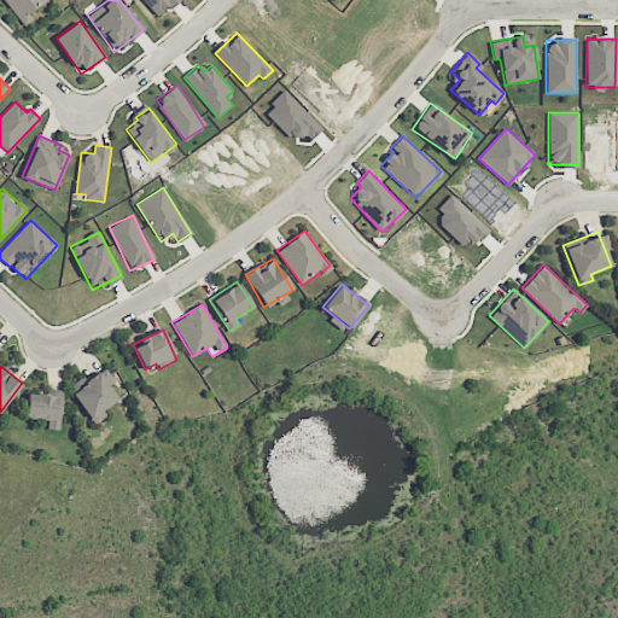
[(68,386),(94,424),(108,414),(104,408),(117,398),(99,372),(85,382),(82,377),(68,386)]
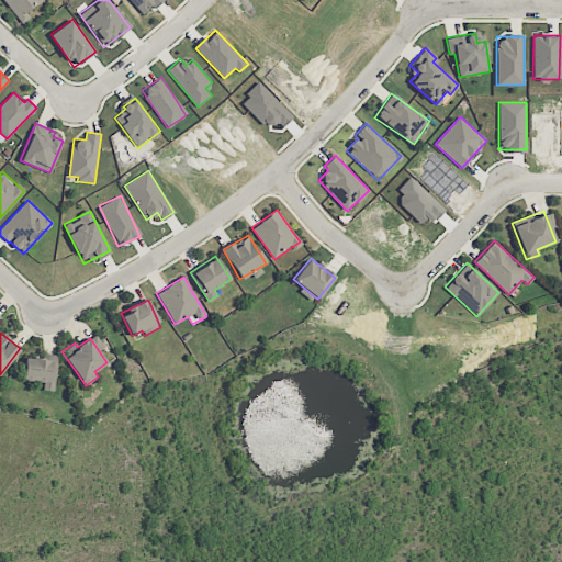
[(57,361),(25,357),(23,379),(43,381),(42,389),(53,391),(57,361)]
